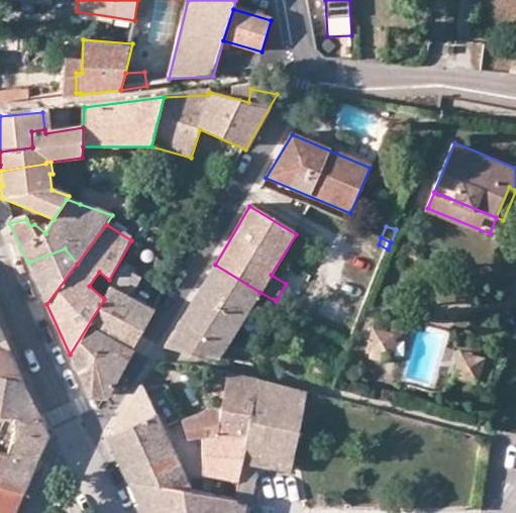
[(65,248),(28,263),(46,304),(77,264),(65,248)]
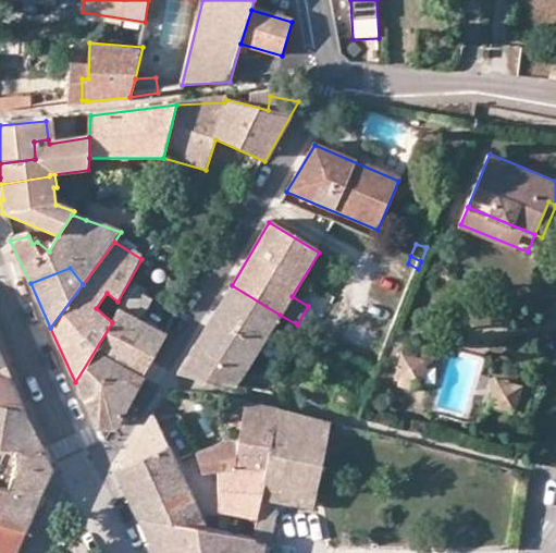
[(280,315),(232,285),(199,340),(248,369),(280,315)]
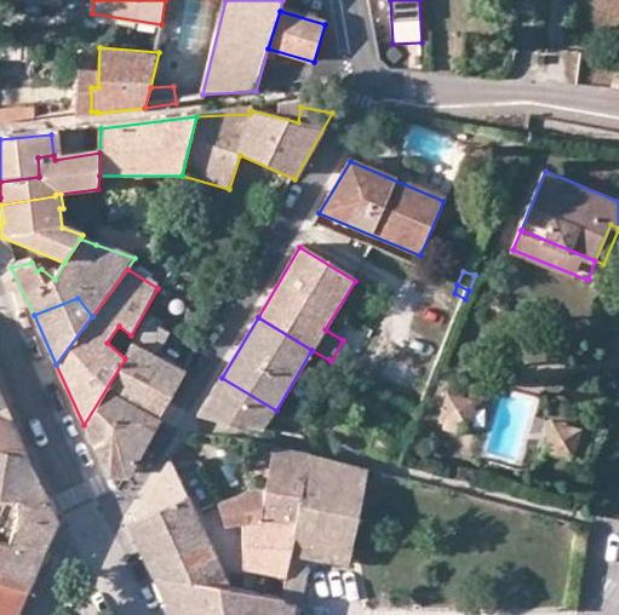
[(130,478),(159,425),(187,375),(159,361),(172,337),(145,322),(125,358),(84,425),(109,478),(130,478)]
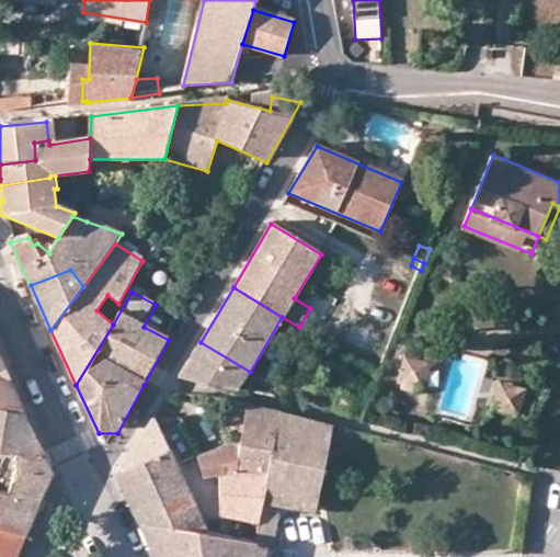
[(455,314),(465,353),(514,340),(504,300),(455,314)]
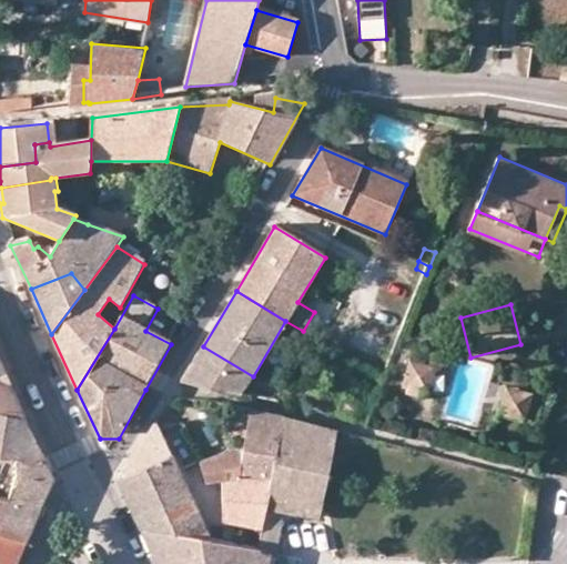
[(566,349),(554,343),(540,375),(556,382),(566,355),(566,349)]
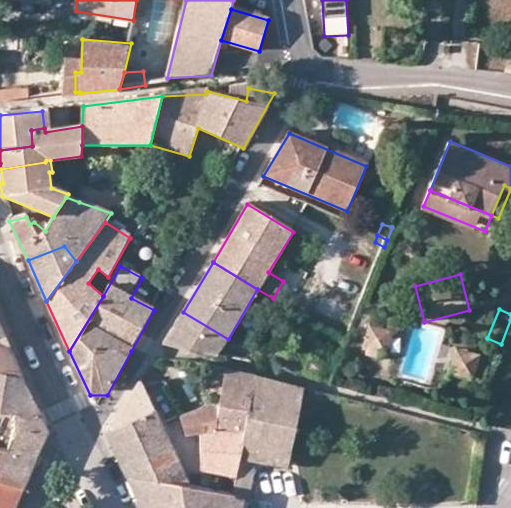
[(216,357),(228,339),(183,312),(164,345),(216,357)]
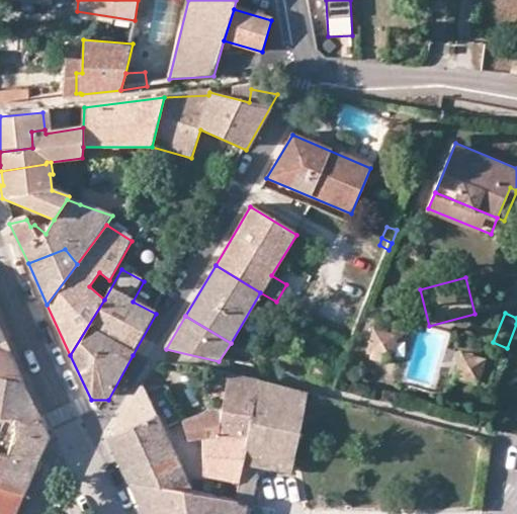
[(388,359),(393,360),(400,336),(376,329),(368,353),(373,354),(372,359),(386,363),(388,359)]
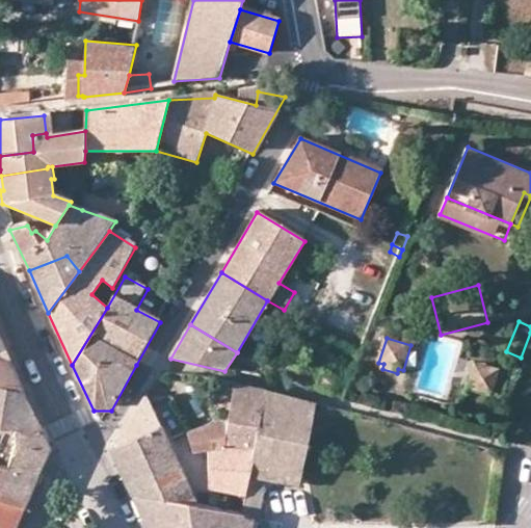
[(0,390),(24,396),(0,343),(0,390)]
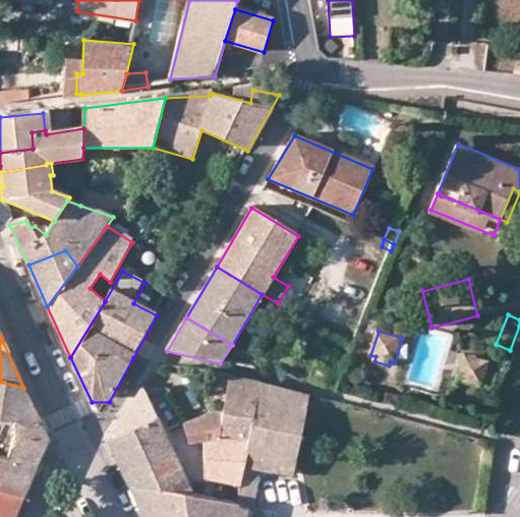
[(489,363),(466,358),(460,382),(483,388),(489,363)]
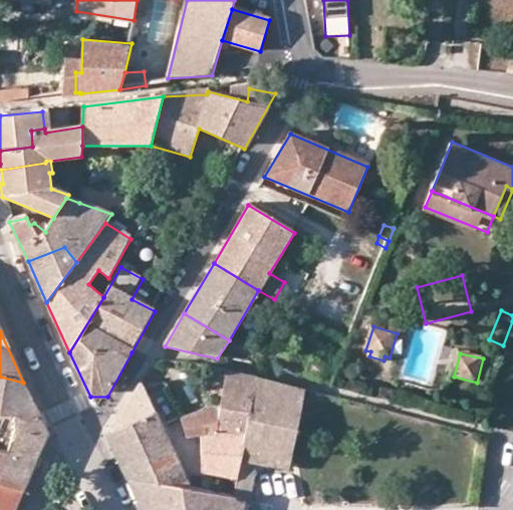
[(209,392),(223,391),(220,410),(204,410),(198,413),(194,415),(190,417),(186,418),(182,419),(187,439),(200,436),(201,438),(245,437),(255,380),(212,370),(209,392)]
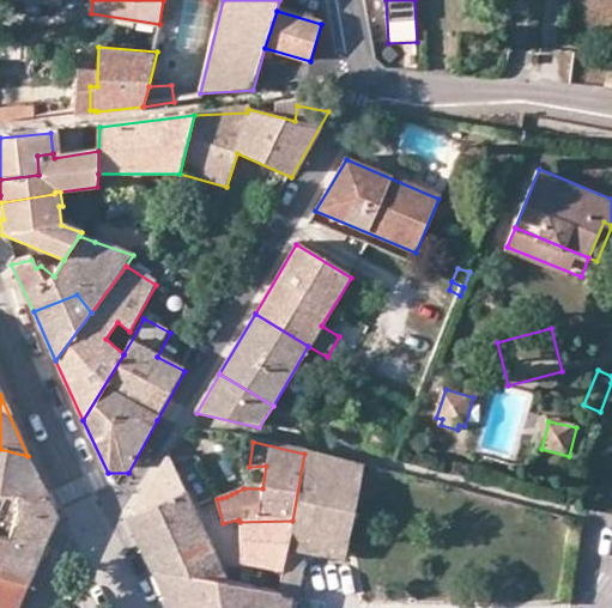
[(0,537),(0,578),(26,587),(55,517),(28,456),(0,449),(0,494),(17,497),(19,514),(10,541),(0,537)]
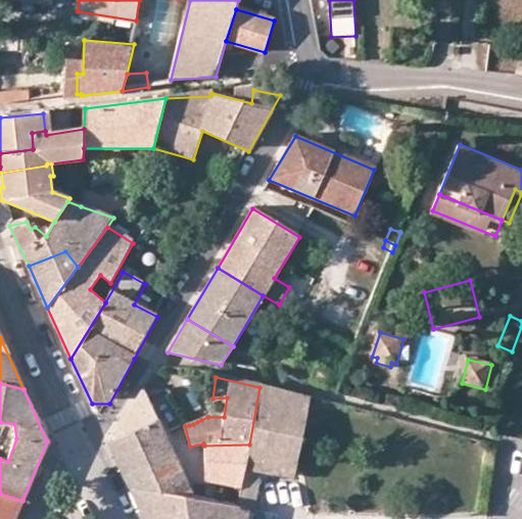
[(311,399),(259,387),(249,444),(244,470),(263,473),(294,479),(311,399)]
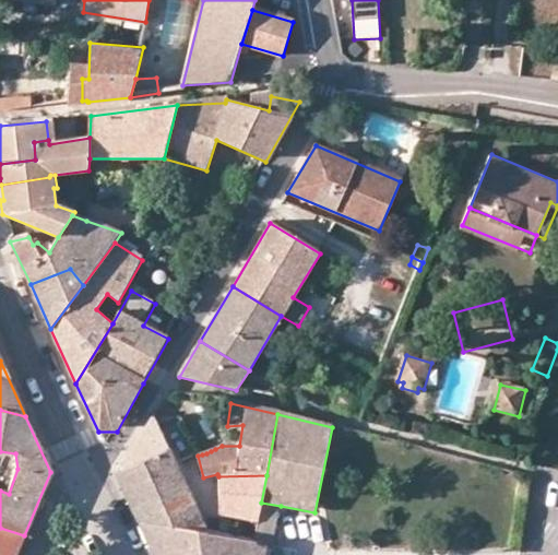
[(152,418),(117,473),(140,523),(209,532),(155,420),(152,418)]
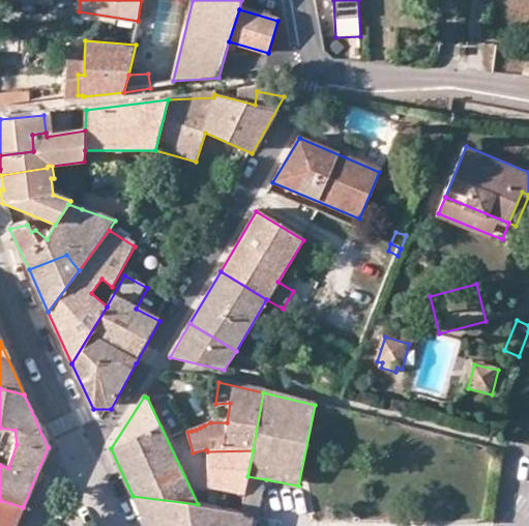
[(207,488),(244,495),(247,476),(253,450),(207,451),(207,488)]
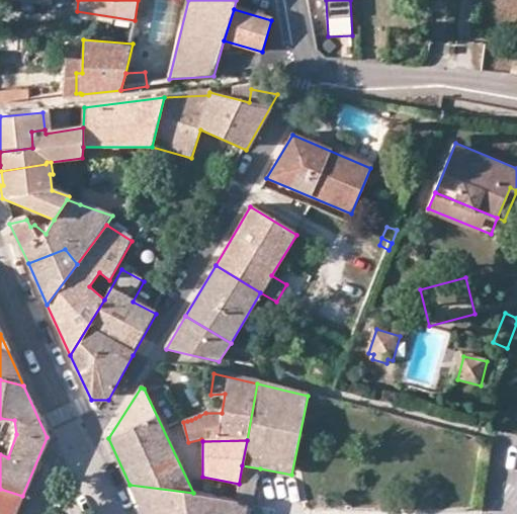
[(260,468),(242,465),(239,484),(236,502),(247,505),(253,506),(260,468)]
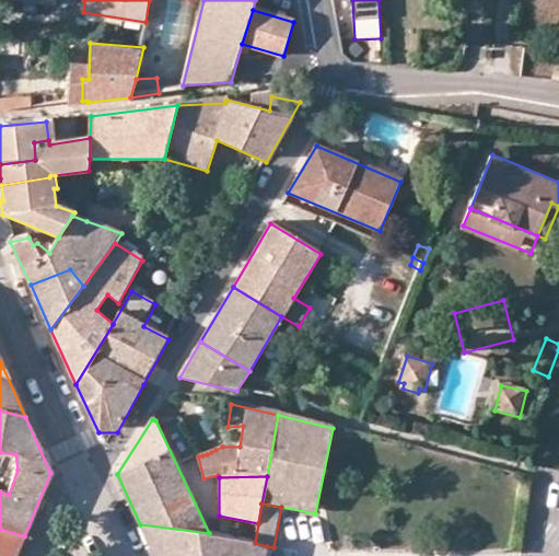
[(253,555),(255,543),(209,533),(140,524),(154,555),(253,555)]
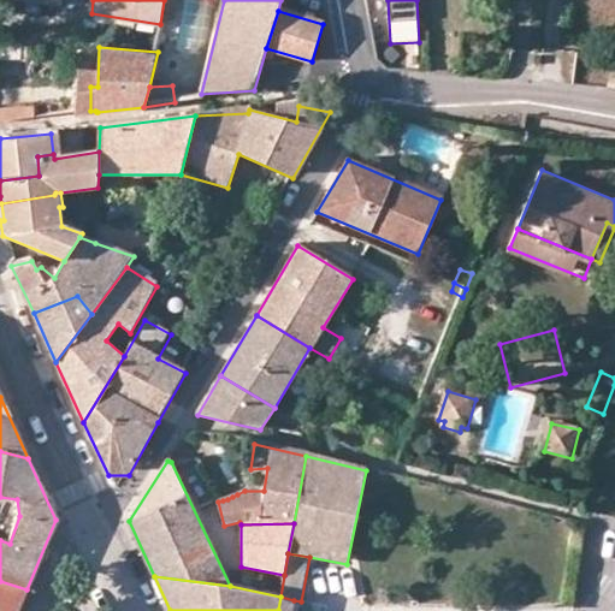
[(17,610),(27,589),(0,581),(0,610),(17,610)]
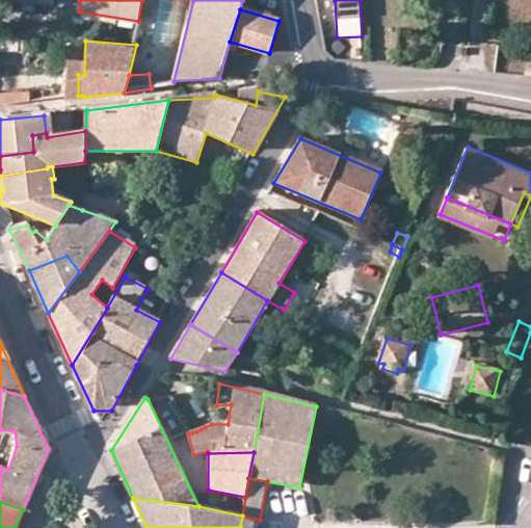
[(251,527),(254,519),(242,516),(240,527),(251,527)]
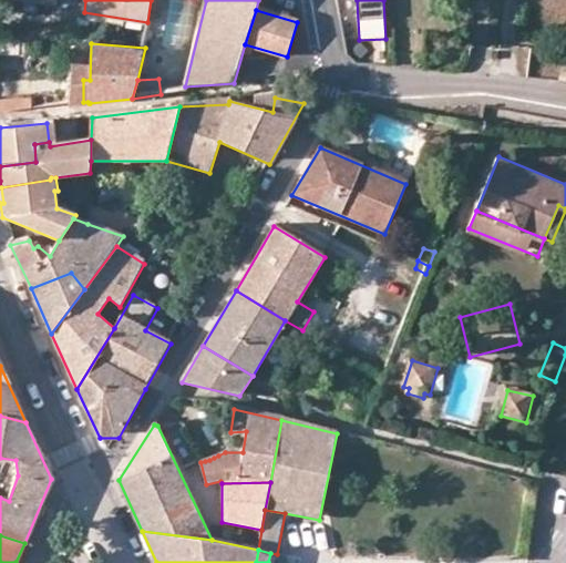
[(277,554),(270,553),(268,562),(279,562),(281,555),(277,554)]
